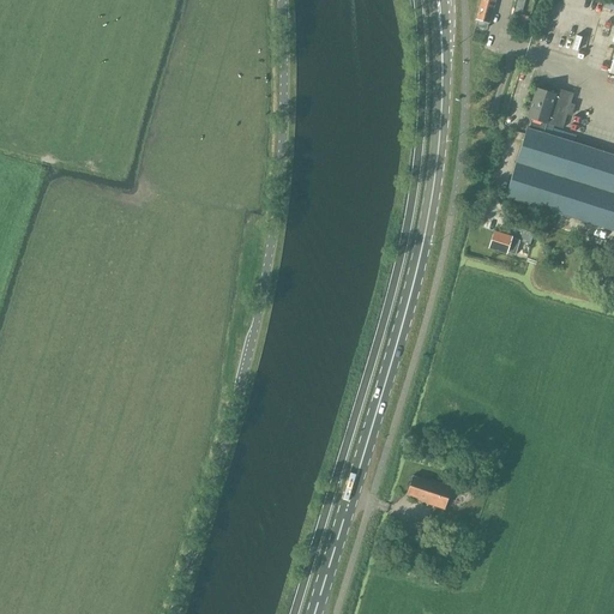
[(491,24),(497,0),(481,0),(476,19),(479,20),(476,26),(487,30),(489,24),(491,24)]
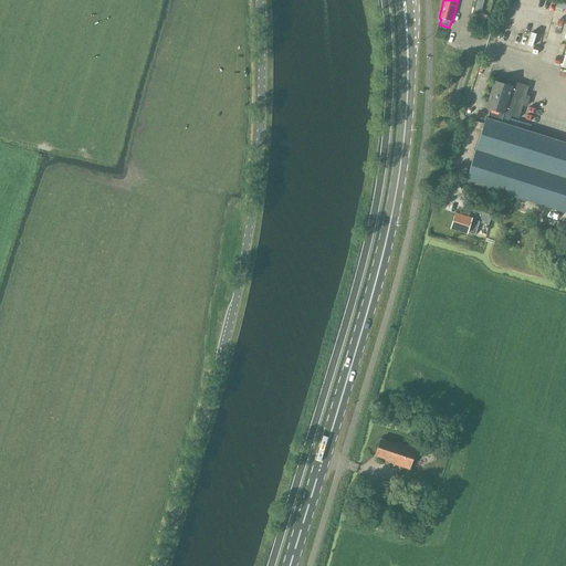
[(477,1),(474,11),(481,13),(484,3),(482,2),(477,1)]
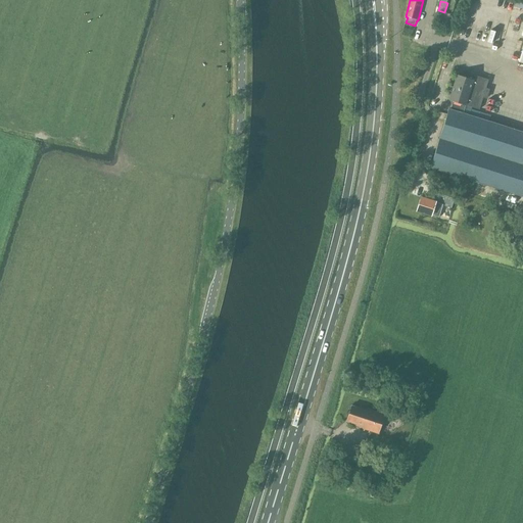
[(448,14),(441,12),(437,25),(446,28),(450,14),(448,14)]
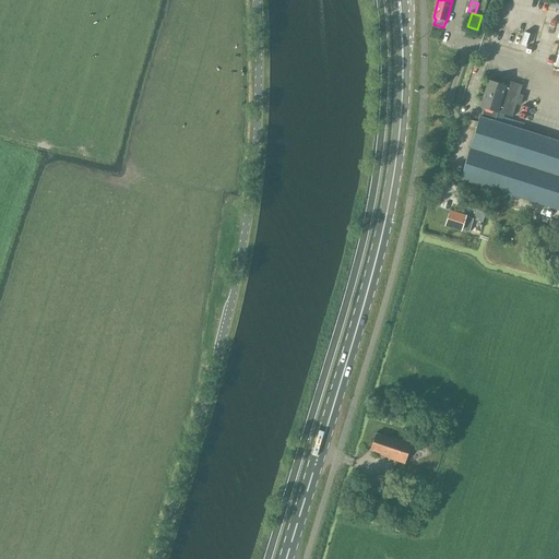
[(523,86),(509,82),(503,80),(501,84),(489,80),(480,108),(485,109),(482,118),(479,117),(460,179),(558,210),(558,141),(525,131),(526,127),(503,119),(506,116),(512,118),(518,103),(520,103),(523,94),(521,93),(523,86)]
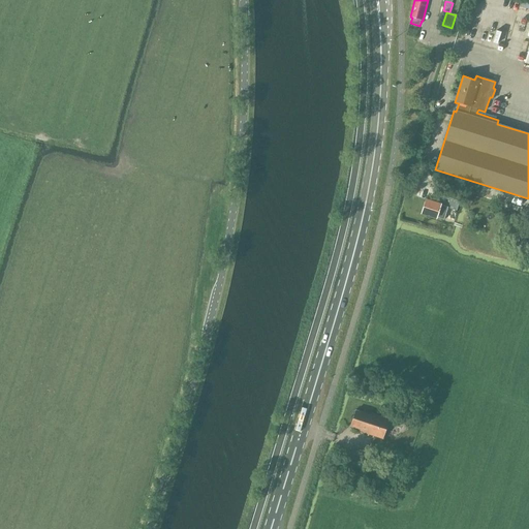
[(443,196),(441,203),(450,206),(449,209),(457,211),(460,201),(443,196)]
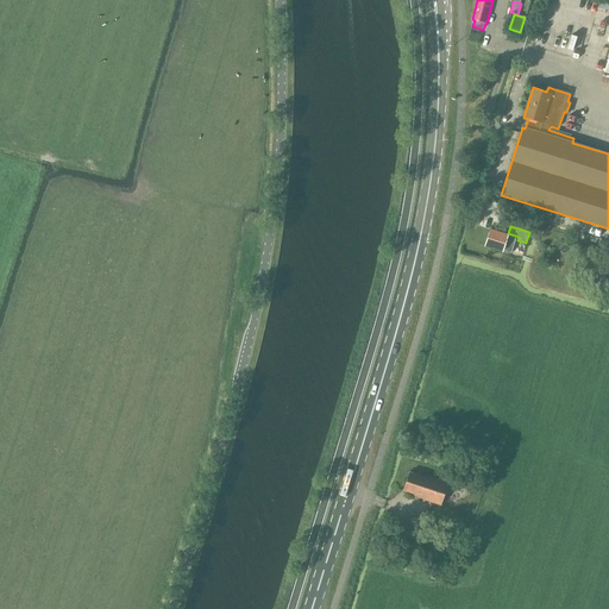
[(510,244),(512,237),(507,236),(490,230),(485,245),(502,251),(506,242),(510,244)]
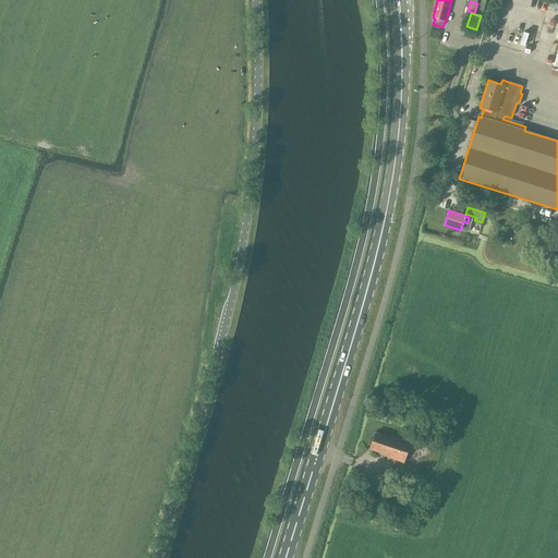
[(390,438),(375,433),(370,449),(385,455),(385,457),(404,463),(411,443),(391,436),(390,438)]
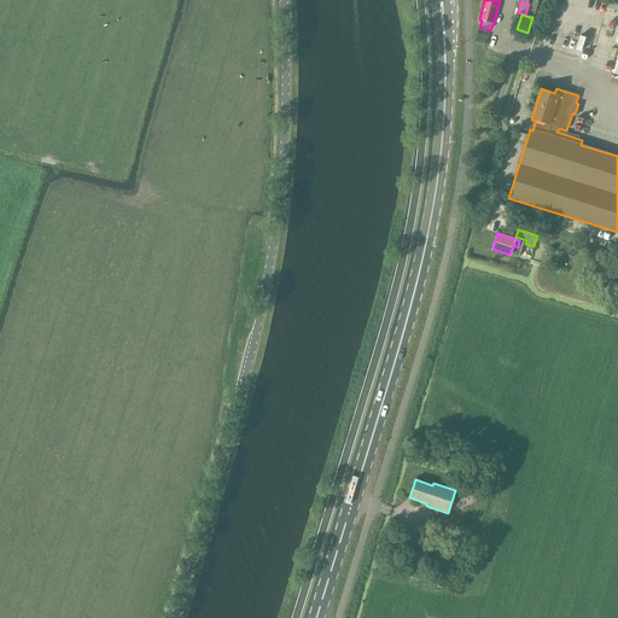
[(417,565),(418,563),(419,563),(420,561),(421,560),(421,559),(421,558),(421,557),(420,555),(419,554),(418,554),(417,553),(415,553),(414,554),(413,554),(413,555),(412,555),(412,557),(412,560),(413,564),(417,565)]
